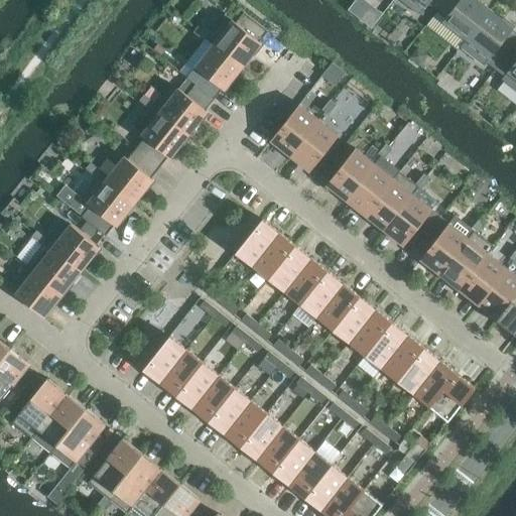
[(415,0),(425,8),(428,5),(436,11),(444,0),(415,0)]
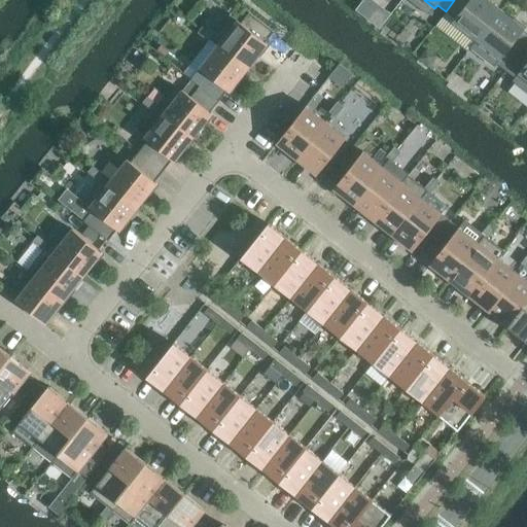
[(454,0),(446,11),(455,19),(452,22),(477,40),(500,10),(487,0),(454,0)]
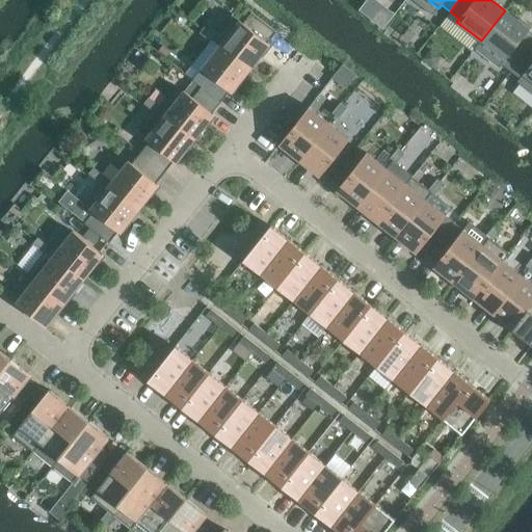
[(523,24),(505,10),(481,41),(505,60),(530,27),(525,23),(523,24)]
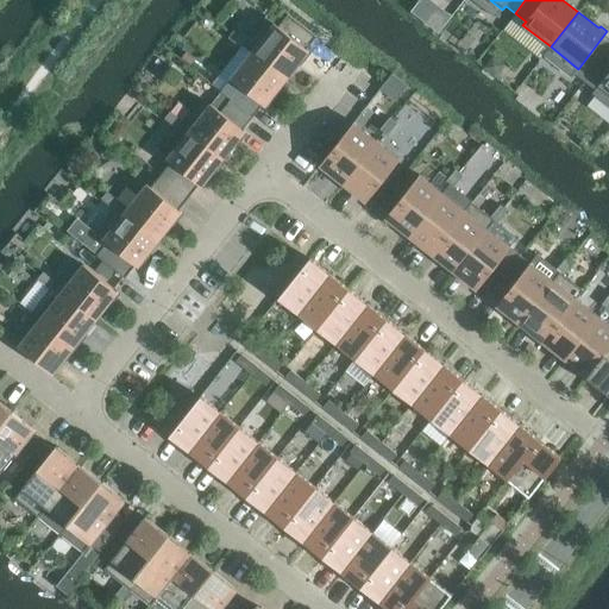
[(316,37),(287,14),(277,26),(264,17),(243,45),(287,79),(303,58),(305,60),(311,54),(306,50),(316,37)]
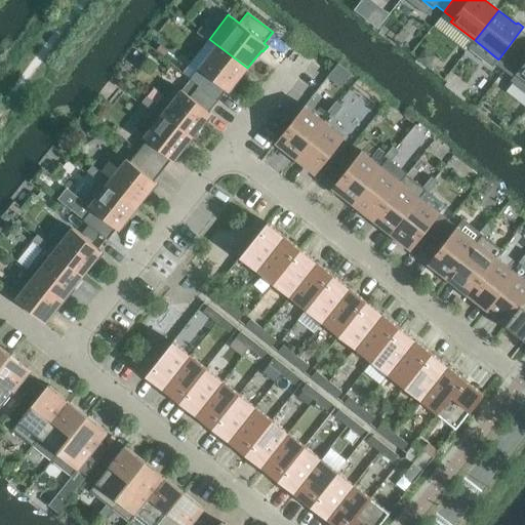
[(201,37),(206,31),(201,27),(196,33),(201,37)]
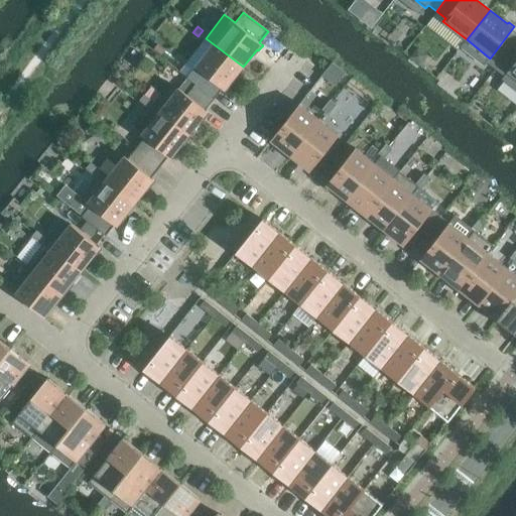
[(204,41),(209,34),(203,30),(198,36),(204,41)]
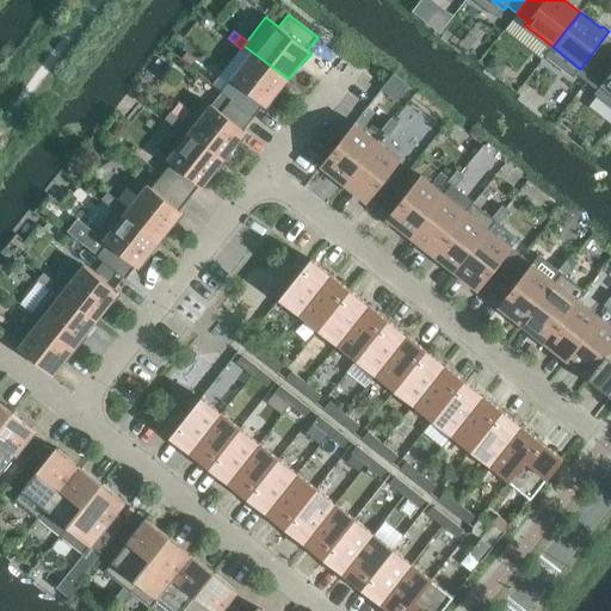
[(288,79),(244,45),(252,53),(230,80),(265,107),(267,109),(273,102),(271,100),(288,79)]
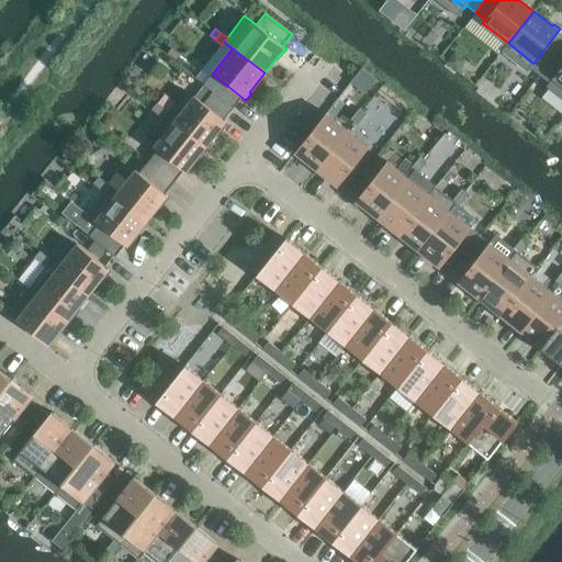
[(561,46),(546,67),(555,75),(552,78),(561,85),(561,46)]
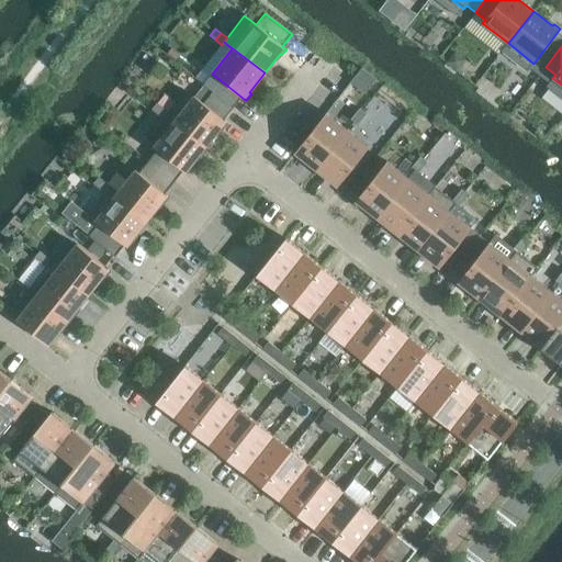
[(501,60),(505,54),(498,48),(494,55),(501,60)]
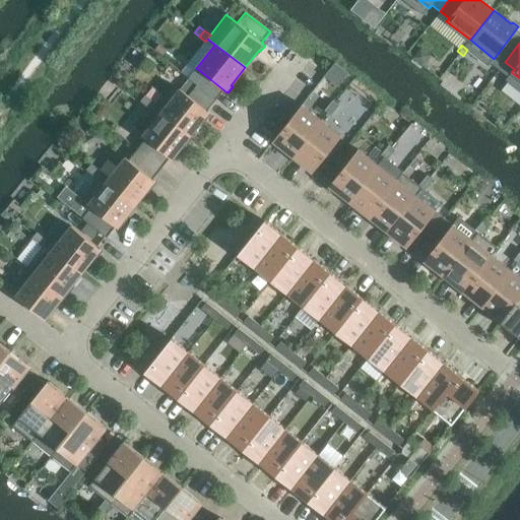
[(459,61),(463,56),(457,51),(453,56),(459,61)]
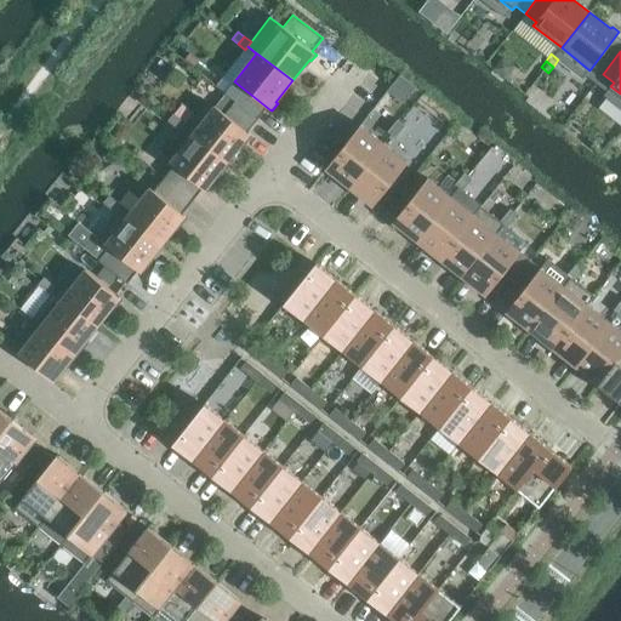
[(397,93),(394,97),(403,103),(414,87),(399,77),(391,87),(397,93)]
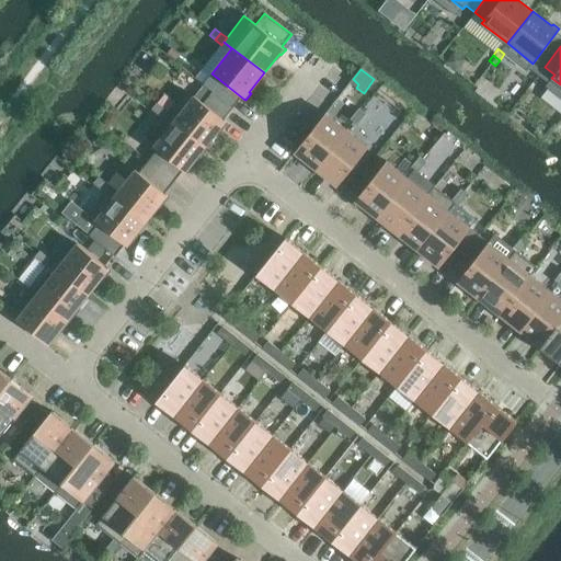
[(232,107),(212,91),(212,92),(203,103),(224,119),(232,107)]
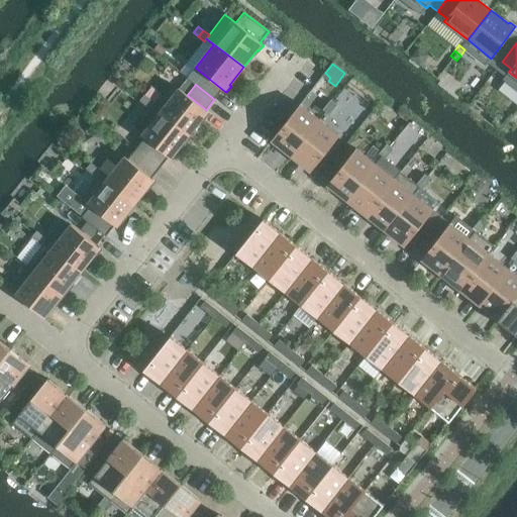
[(189,135),(203,118),(205,119),(210,113),(179,89),(160,112),(189,135)]
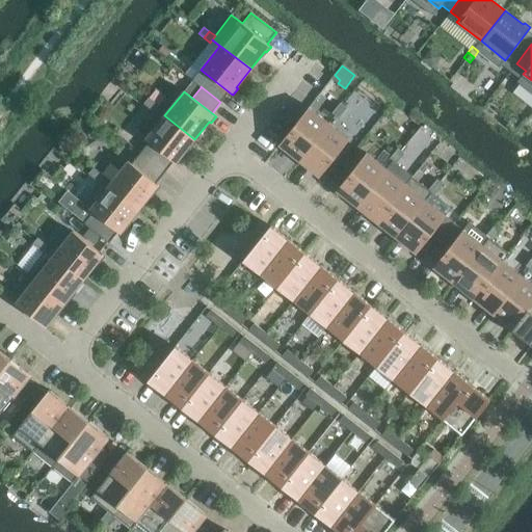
[(149,108),(154,102),(149,98),(143,104),(149,108)]
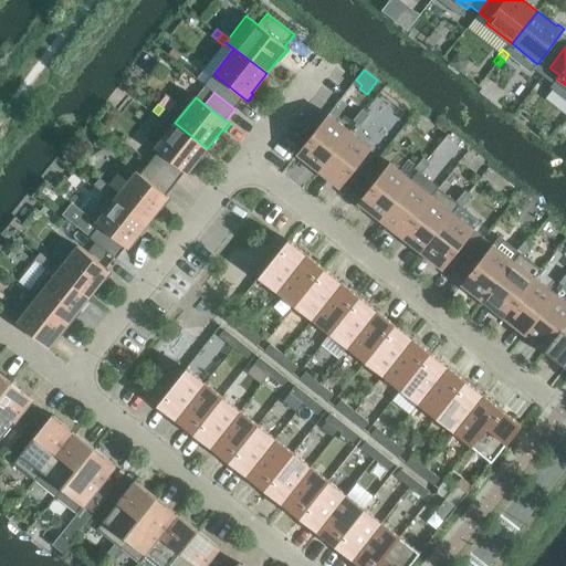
[(165,119),(169,113),(164,108),(158,115),(164,119),(165,119)]
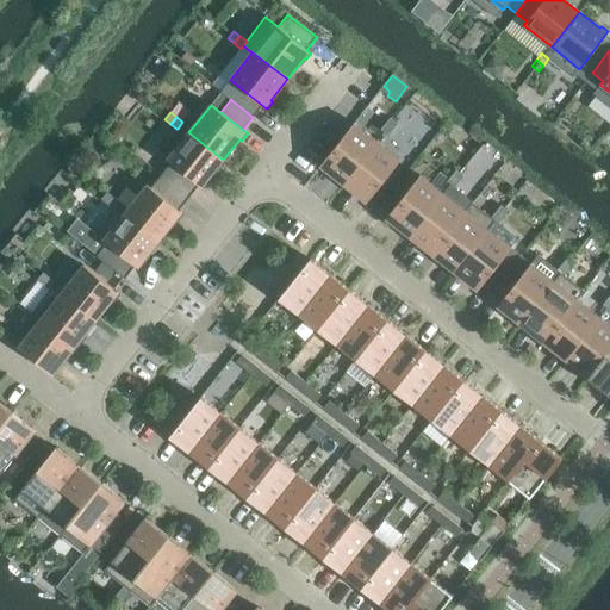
[(392,130),(397,124),(390,118),(385,124),(392,130)]
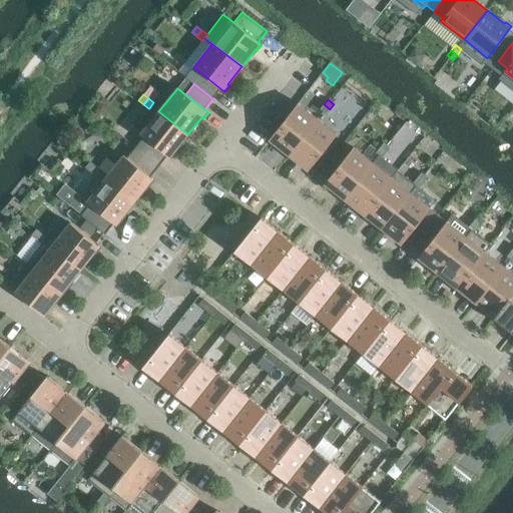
[(269,140),(270,140),(288,155),(317,119),(298,103),(269,140)]
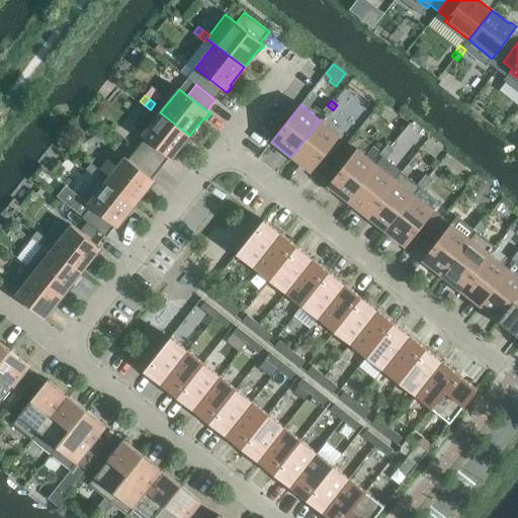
[(329,115),(333,110),(327,105),(323,110),(329,115)]
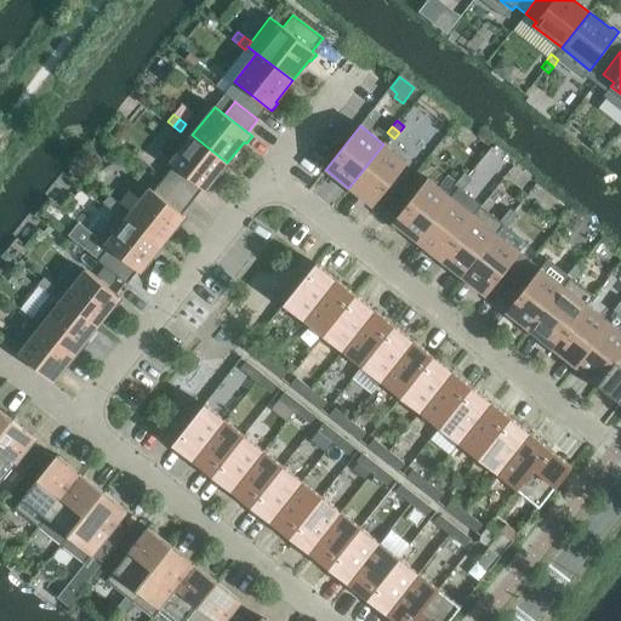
[(211,183),(227,163),(192,135),(189,138),(181,131),(180,131),(158,159),(170,170),(163,178),(193,201),(203,189),(208,193),(212,186),(211,183)]
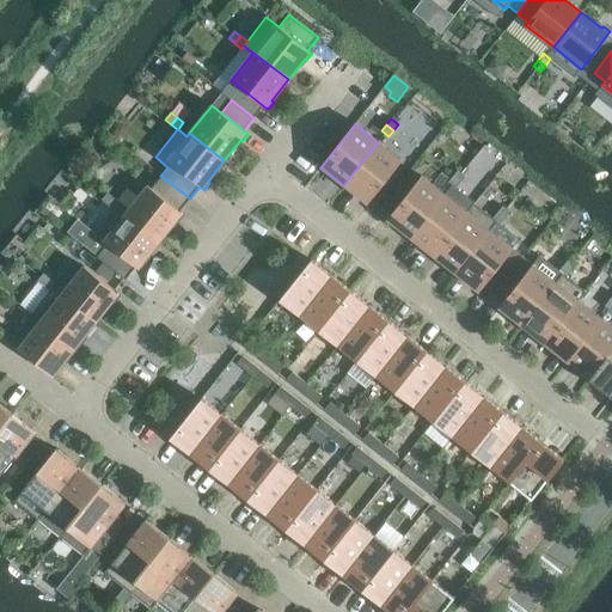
[(402,160),(378,142),(343,185),(367,204),(402,160)]
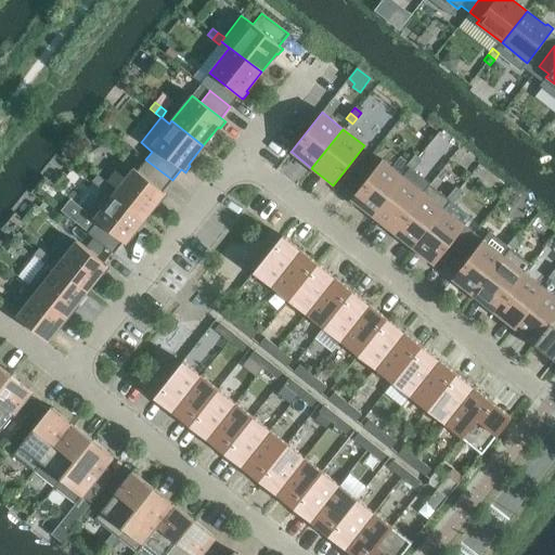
[(417,166),(422,160),(415,154),(410,160),(417,166)]
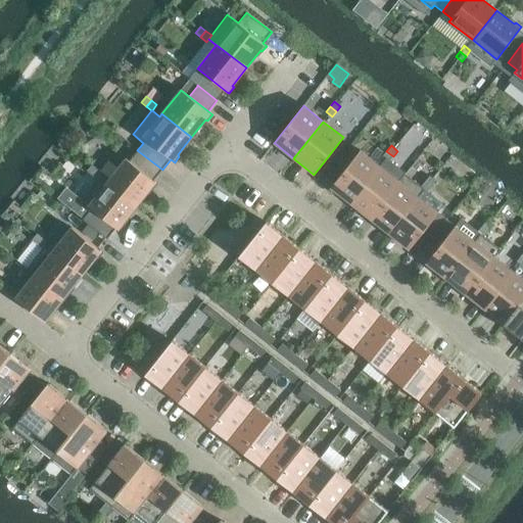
[(137,206),(151,188),(153,189),(157,184),(153,181),(162,170),(137,150),(129,160),(126,158),(107,182),(137,206)]
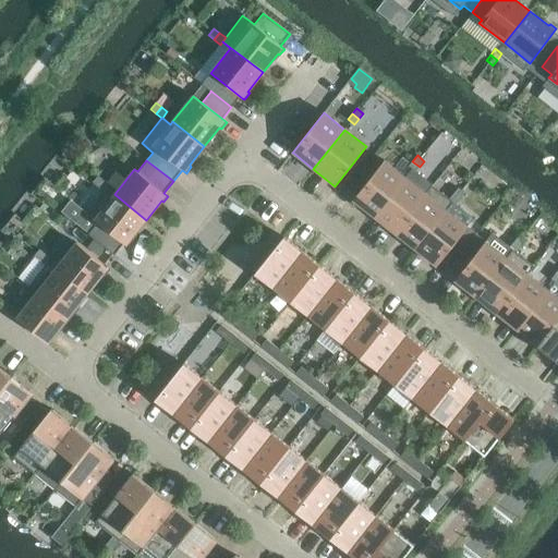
[(405,178),(384,160),(352,201),(374,217),(405,178)]
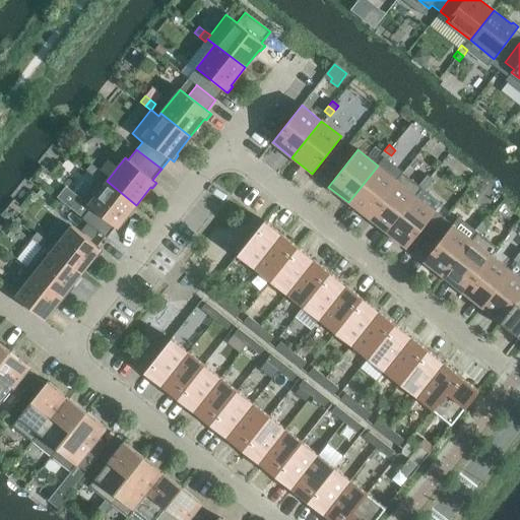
[(387,160),(391,155),(384,150),(380,155),(387,160)]
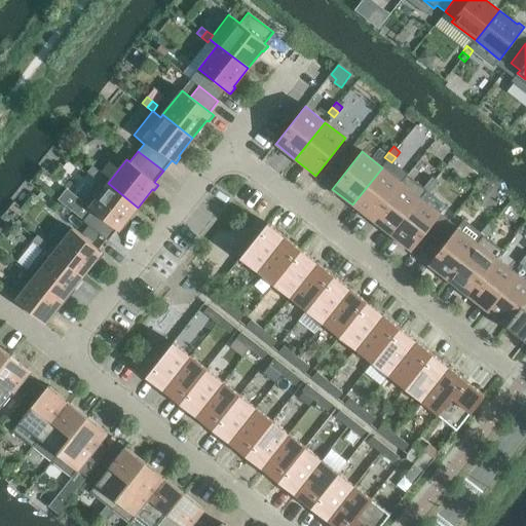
[(92,177),(98,170),(91,165),(87,173),(92,177)]
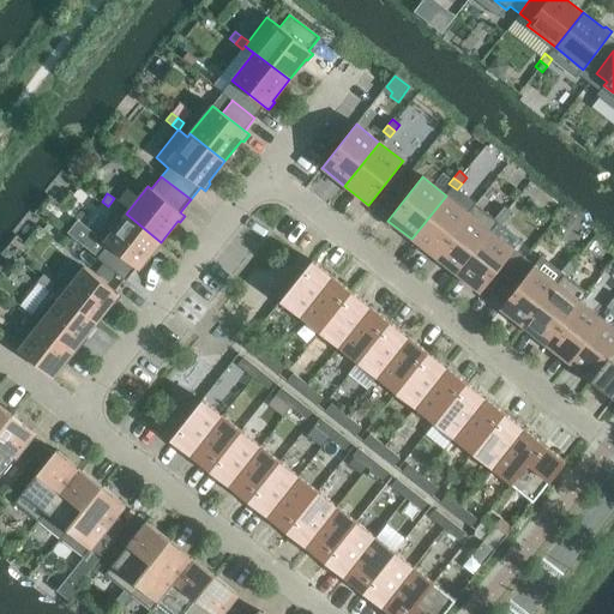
[(468,212),(446,196),(411,239),(434,257),(475,204),(468,212)]
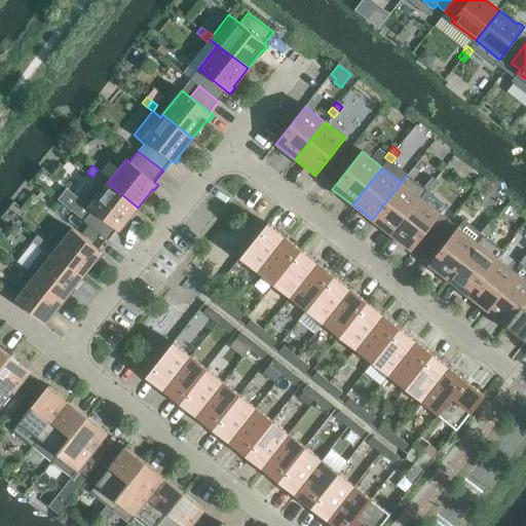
[(98,180),(103,174),(98,170),(92,177),(98,180)]
